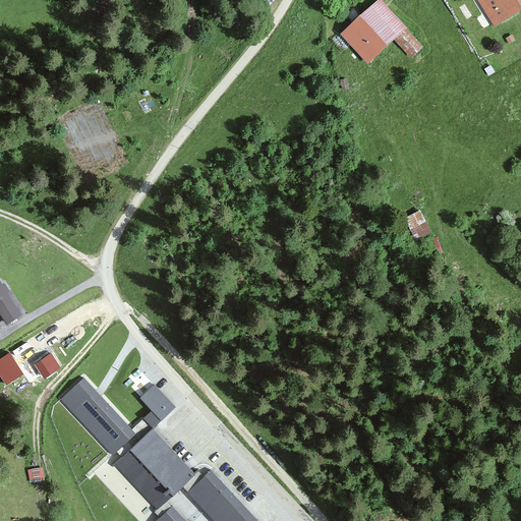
[(381,0),(340,36),(365,65),(407,30),(381,0)]
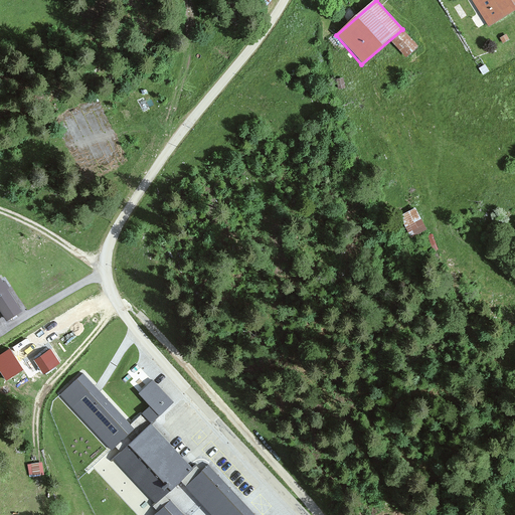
[(514,0),(474,0),(473,1),(490,28),(514,12),(514,0)]
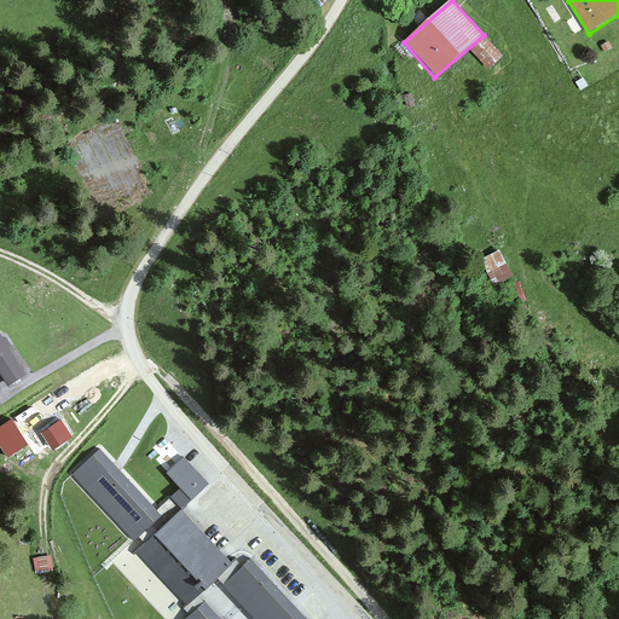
[(185,100),(171,111),(178,122),(186,117),(183,113),(190,108),(185,100)]
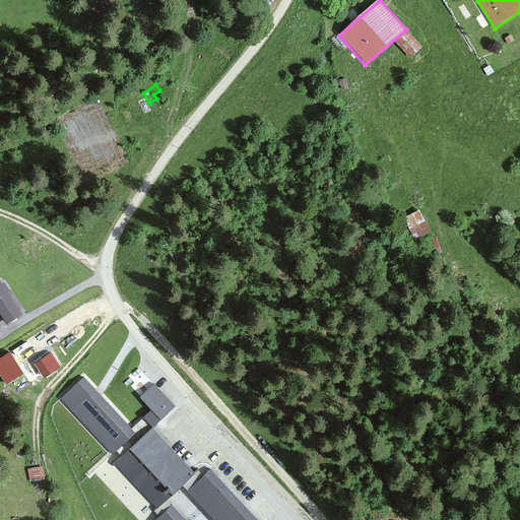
[(420,211),(404,220),(417,242),(433,232),(420,211)]
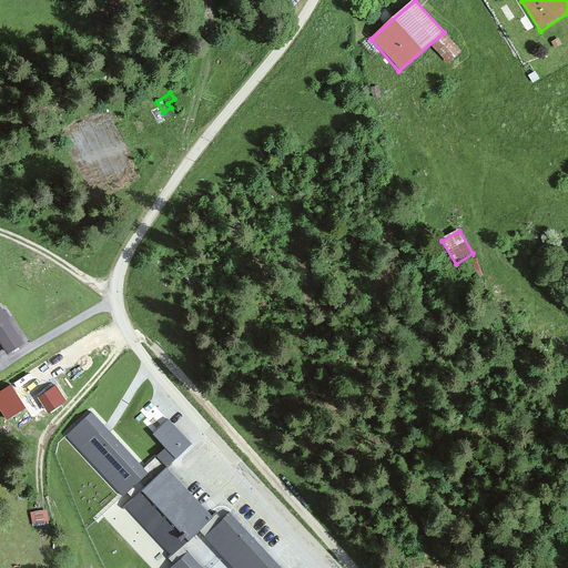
[(2,301),(0,301),(0,352),(4,358),(29,344),(2,301)]
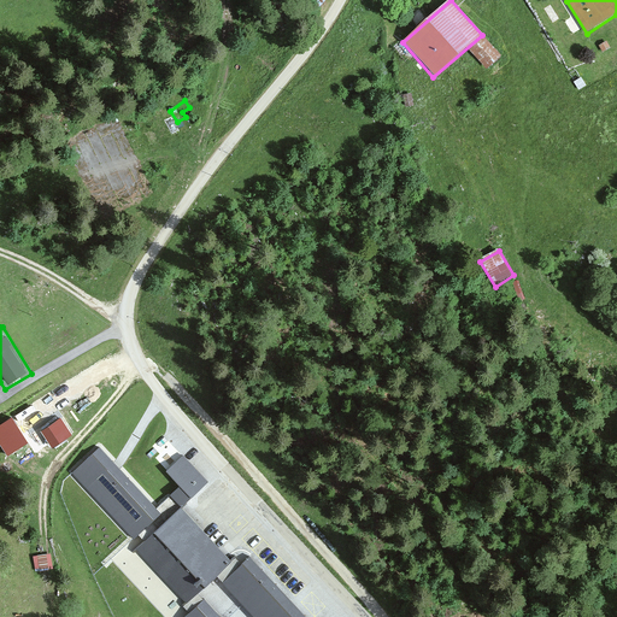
[(0,403),(0,445),(6,453),(25,439),(0,403)]
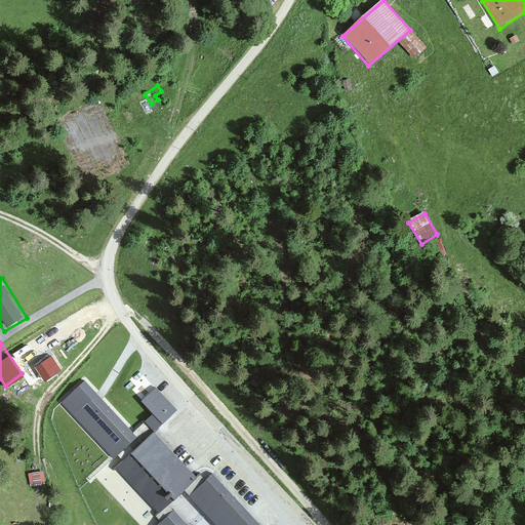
[(50,355),(36,364),(46,378),(61,369),(50,355)]
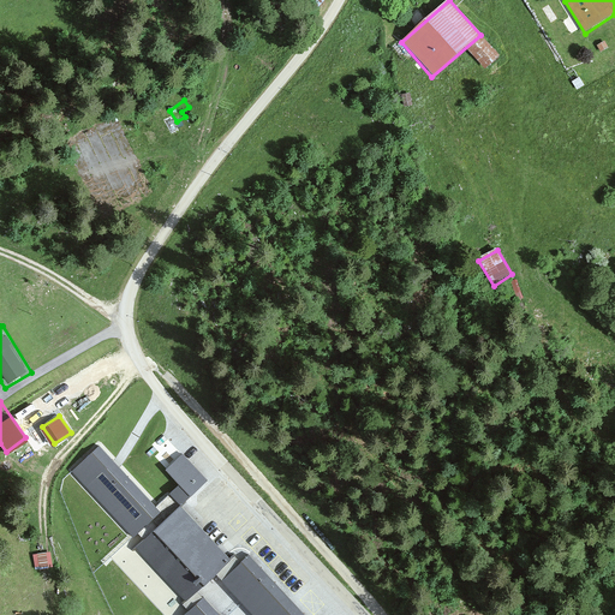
[(99,446),(70,471),(130,538),(157,514),(99,446)]
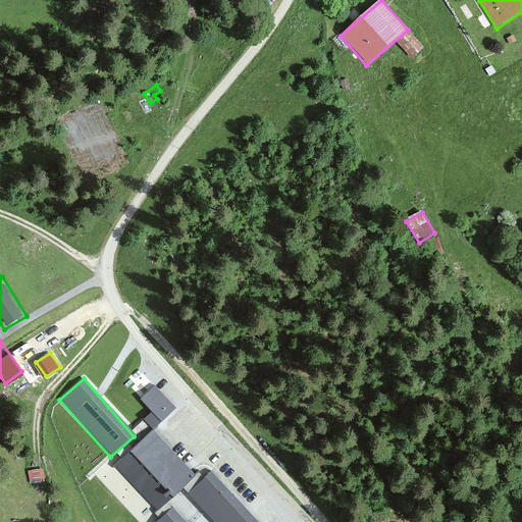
[(178,407),(154,385),(141,400),(151,409),(143,418),(157,430),(178,407)]
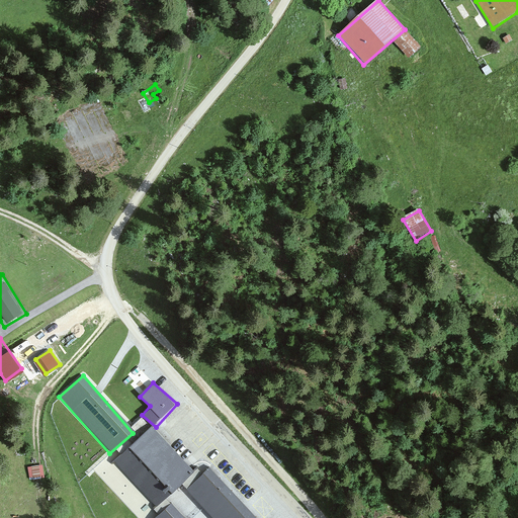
[(150,425),(110,463),(155,509),(194,471),(150,425)]
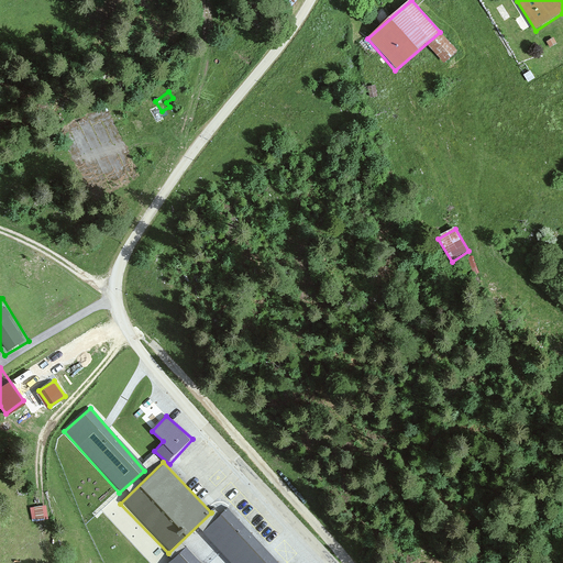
[(48,501),(32,503),(32,517),(50,516),(48,501)]
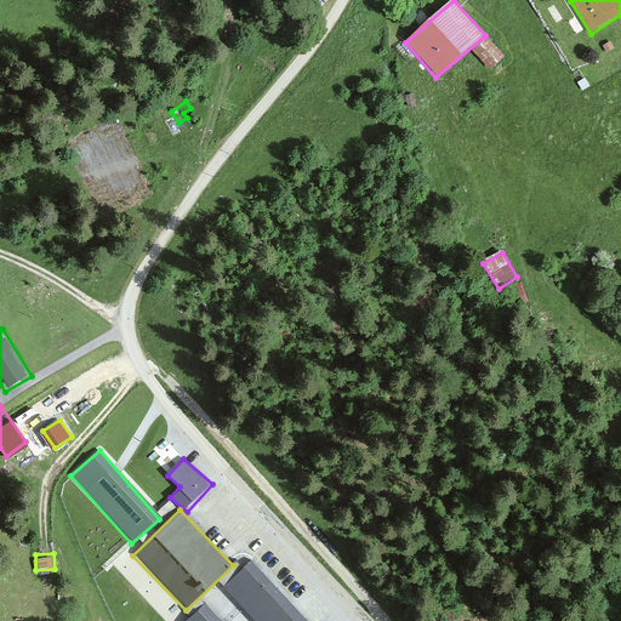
[(312,620),(252,562),(227,587),(261,620),(312,620)]
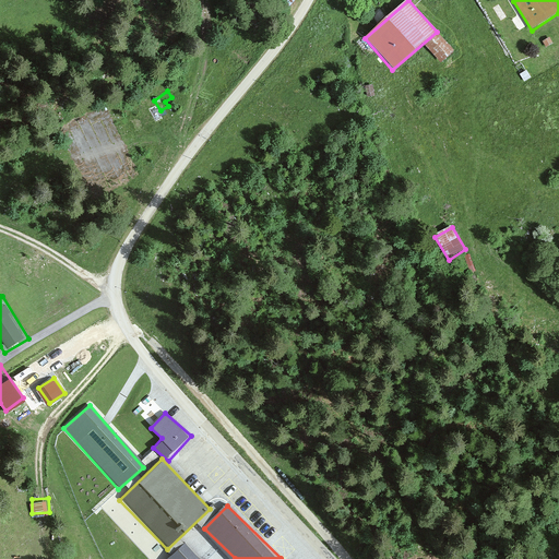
[(203,558),(187,542),(168,558),(203,558)]
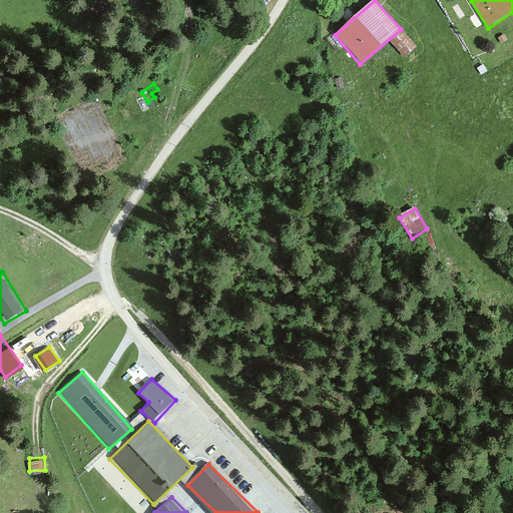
All buildings are outlined.
